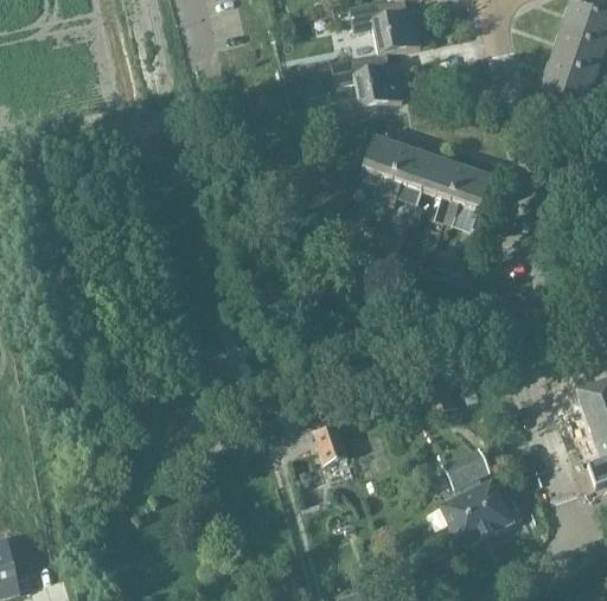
[(397,1),(397,0),(349,8),(352,33),(374,30),(378,53),(378,56),(385,53),(419,48),(413,12),(407,13),(404,0),(397,1)]
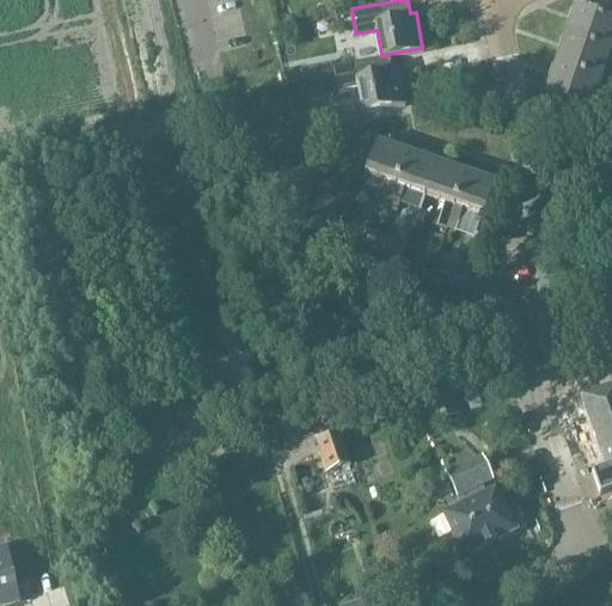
[(611,95),(611,18),(560,42),(587,106),(611,95)]
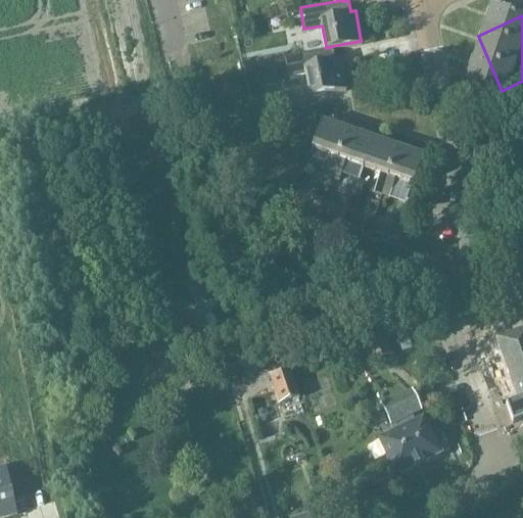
[(326,48),(326,46),(284,54),(288,76),(305,72),(311,94),(345,87),(339,57),(334,58),(332,46),(326,48)]
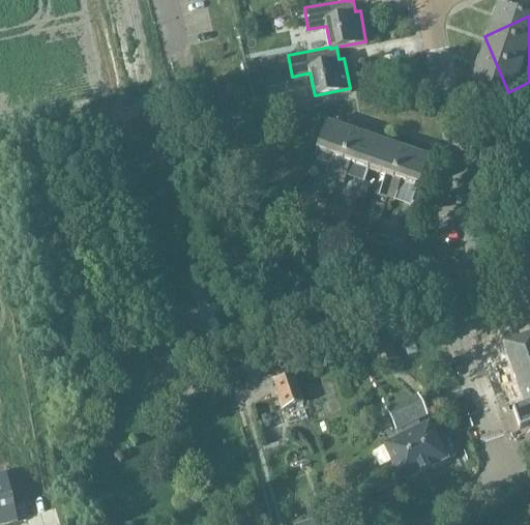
[(328,174),(335,176),(352,128),(326,119),(315,150),(316,150),(317,155),(325,158),(329,157),(333,158),(328,174)]
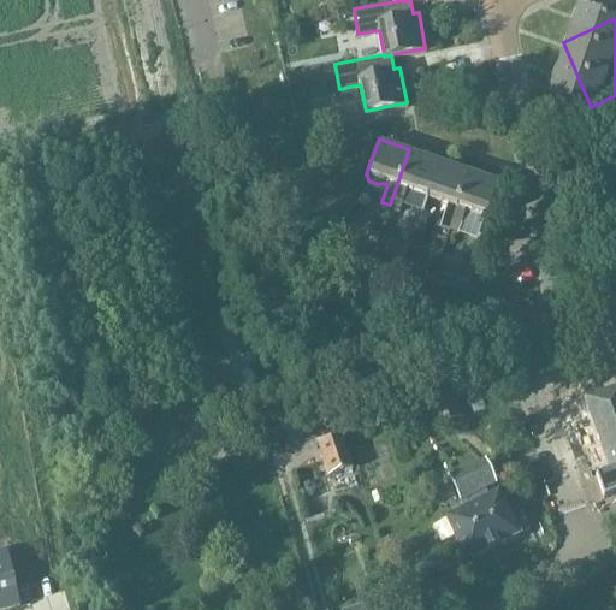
[(420,153),(409,149),(390,205),(398,208),(406,188),(426,195),(438,159),(440,155),(421,148),(420,153)]
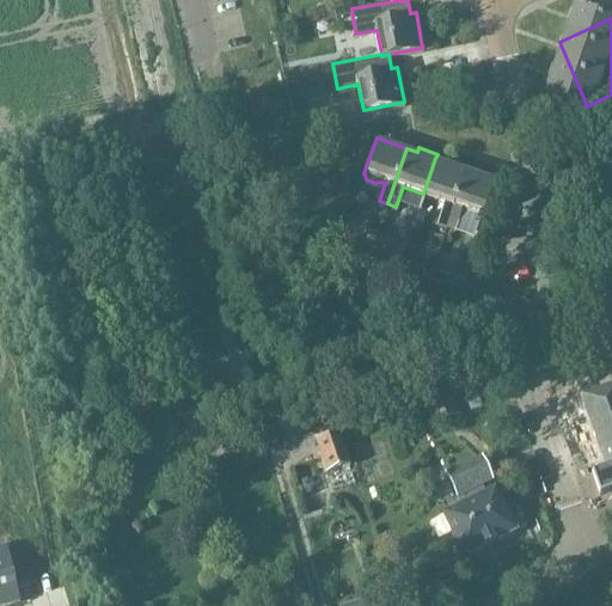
[(465,169),(435,158),(423,194),(444,201),(436,221),(446,224),(465,169)]
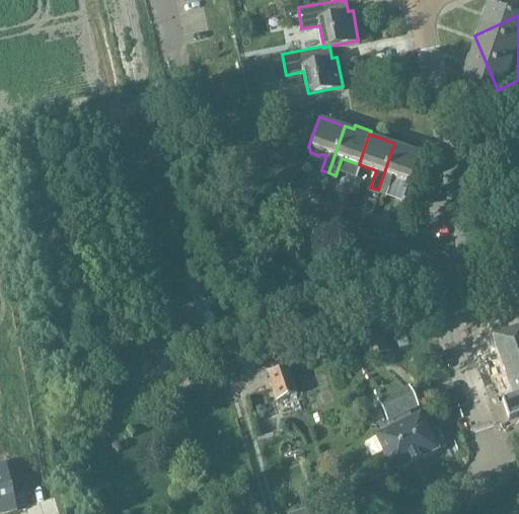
[(420,151),(394,143),(378,190),(386,193),(391,175),(410,181),(420,151)]
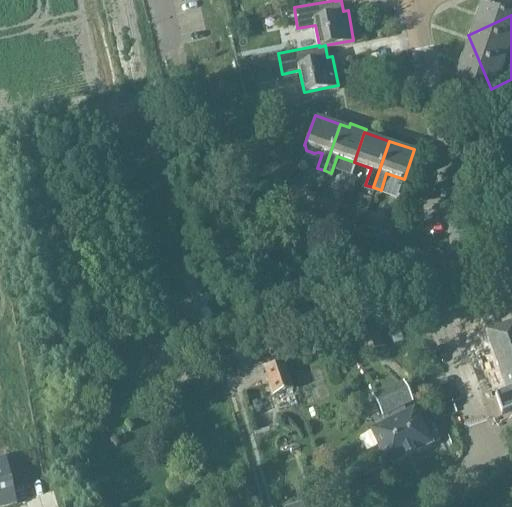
[(275,192),(297,203),(303,189),(281,179),(275,192)]
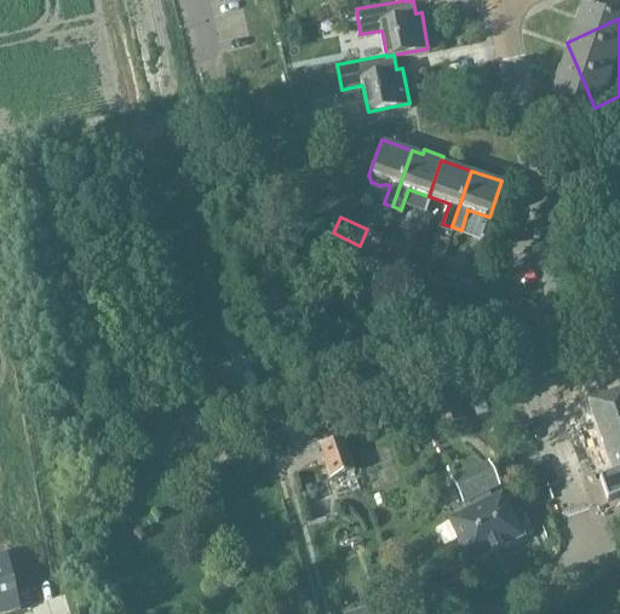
[(362,247),(383,252),(388,236),(367,231),(362,247)]
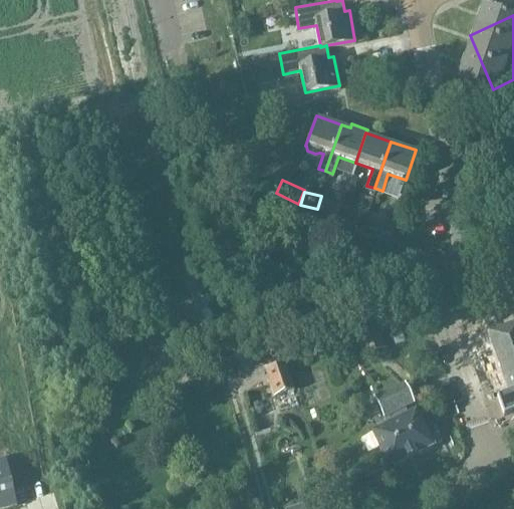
[(331,196),(326,210),(335,214),(341,201),(331,196)]
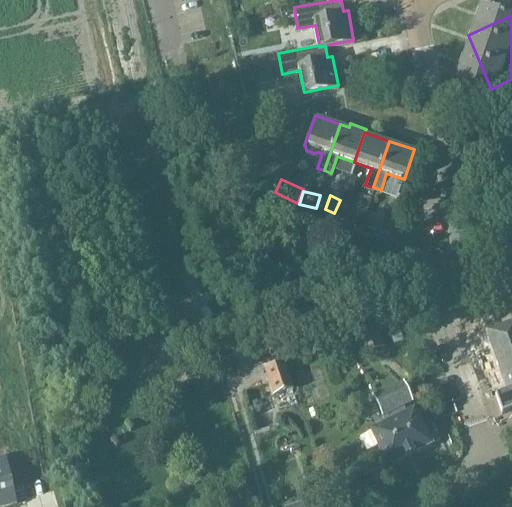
[(364,308),(350,315),(355,324),(350,327),(362,353),(383,343),(371,317),(369,318),(364,308)]
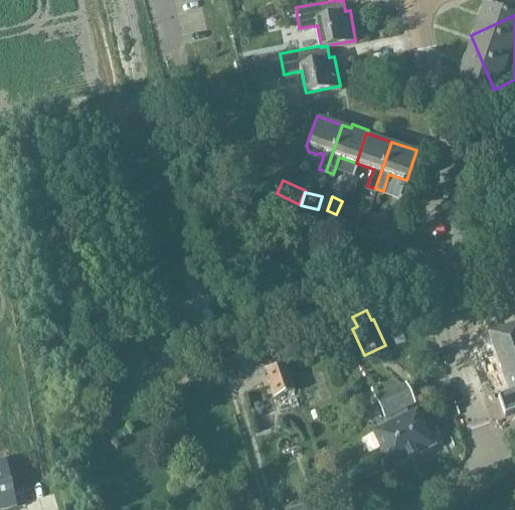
[(514,319),(476,333),(493,382),(504,412),(514,408),(514,319)]
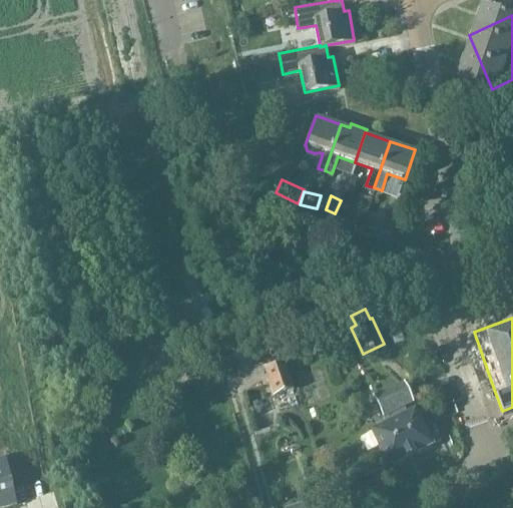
[(272,396),(292,391),(284,364),(265,369),(272,396)]
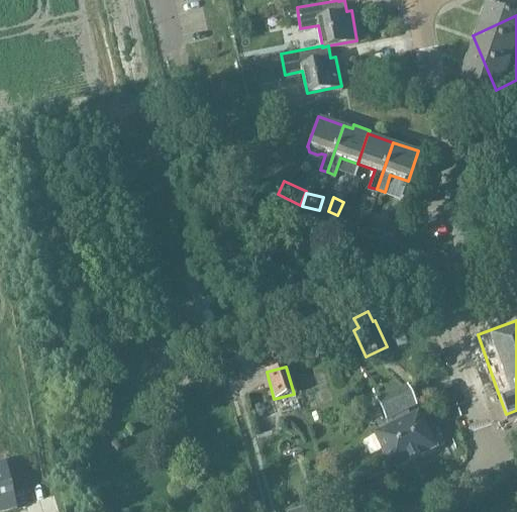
[(436,445),(418,409),(399,418),(396,412),(415,403),(406,384),(377,398),(386,416),(390,415),(392,419),(388,421),(389,423),(374,431),(375,433),(363,439),(370,454),(382,448),(391,468),(436,445)]
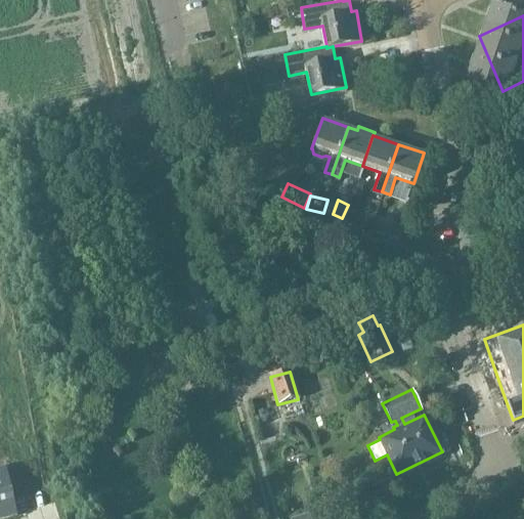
[(0,516),(16,513),(5,465),(0,466),(0,516)]
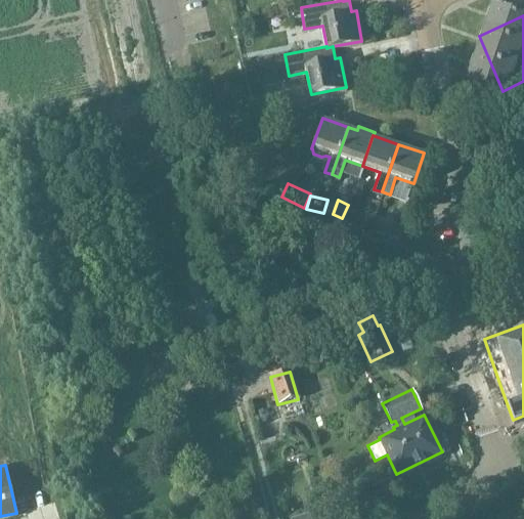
[(290,517),(290,518),(313,518),(311,510),(290,517)]
